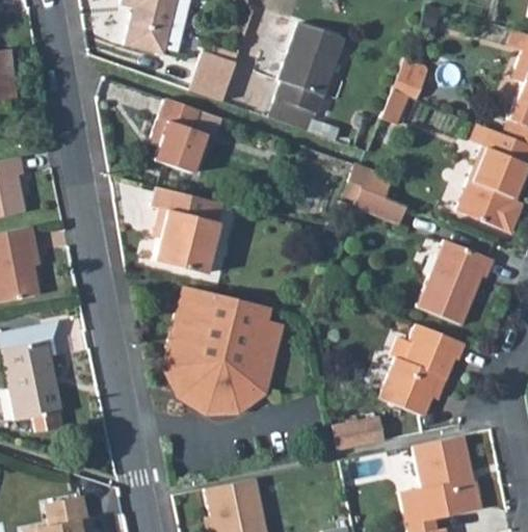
[(123,0),(123,4),(135,7),(126,46),(164,54),(177,0),(123,0)]
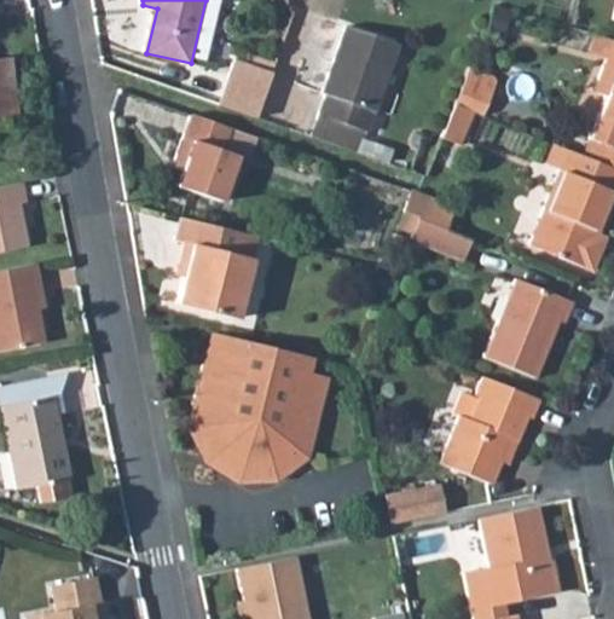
[(206,0),(191,63),(207,67),(222,0),(206,0)]
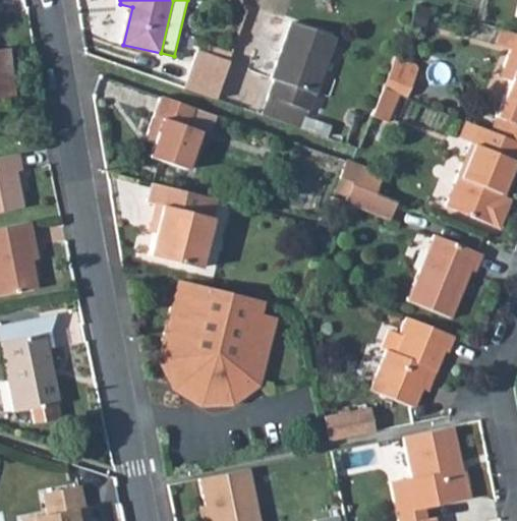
[(417,8),(412,25),(427,30),(432,12),(417,8)]
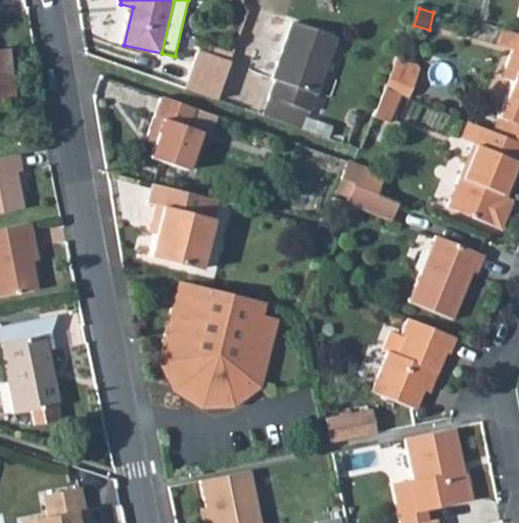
[(278,80),(266,115),(304,129),(307,123),(337,37),(294,21),(274,79),(278,80)]
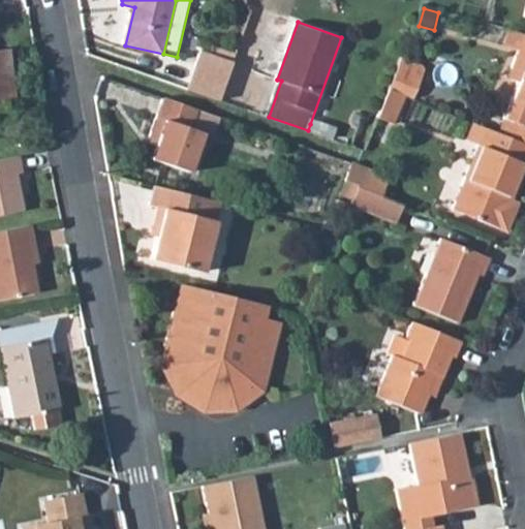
[(520,32),(514,48),(521,51),(524,43),(524,33),(520,32)]
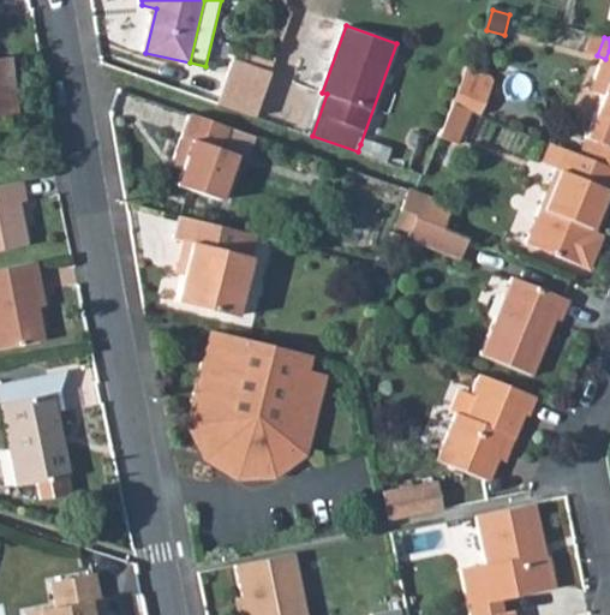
[(606,94),(587,138),(594,141),(609,147),(609,51),(605,59),(593,89),(606,94)]
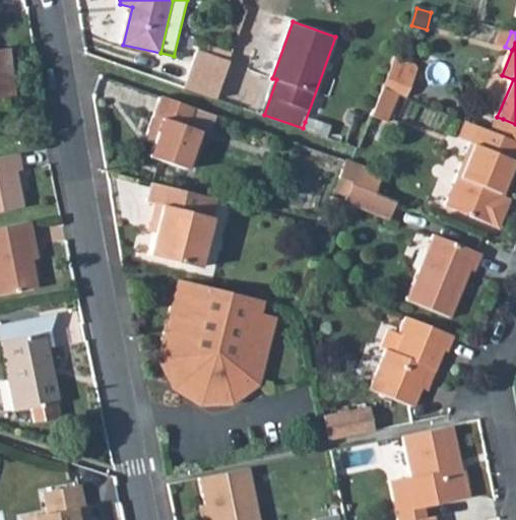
[(0,48),(0,96),(16,95),(11,48),(0,48)]
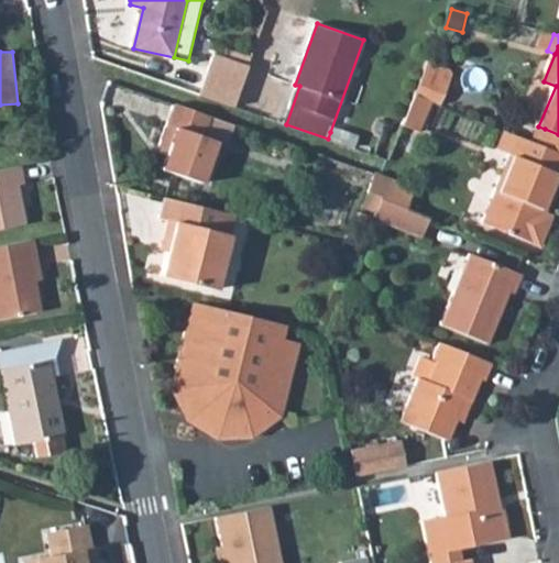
[(216,54),(201,95),(234,107),(250,66),(216,54)]
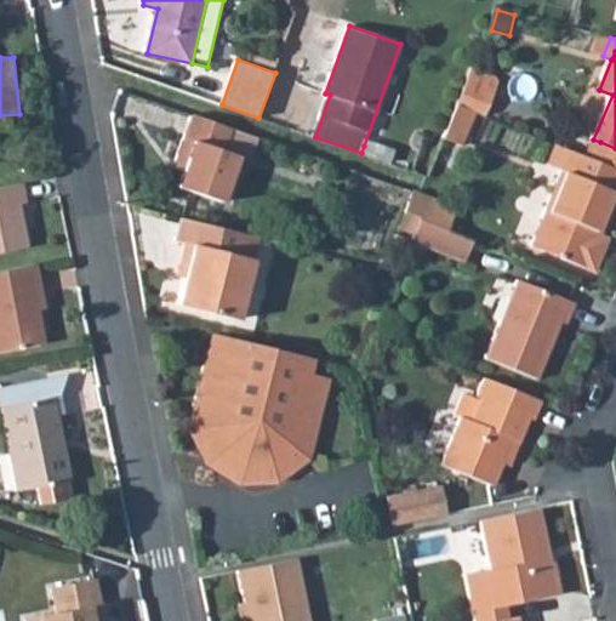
[(468,83),(458,104),(478,113),(486,115),(495,93),(498,83),(496,78),(473,68),(468,83)]
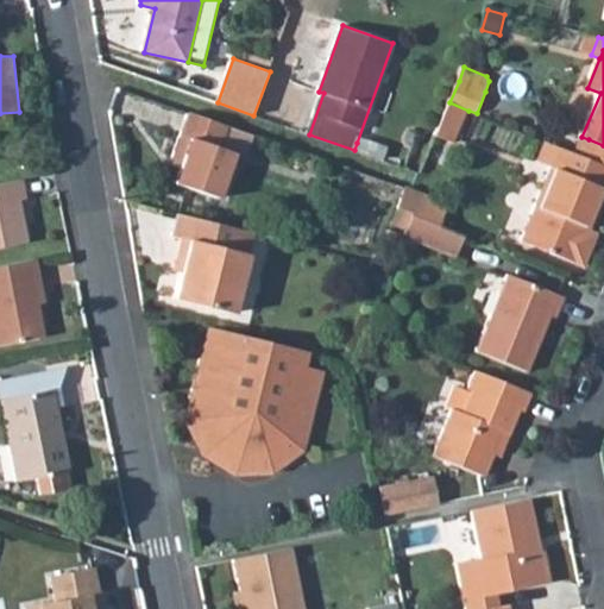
[(450,102),(438,135),(457,140),(469,111),(450,102)]
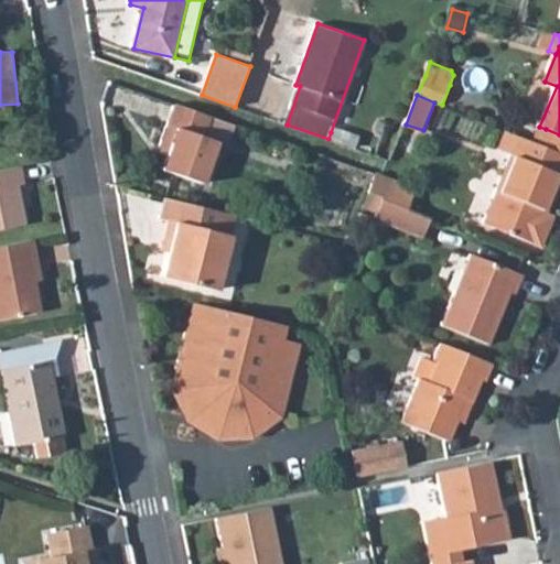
[(172,149),(164,167),(205,182),(219,142),(227,120),(178,104),(163,145),(172,149)]
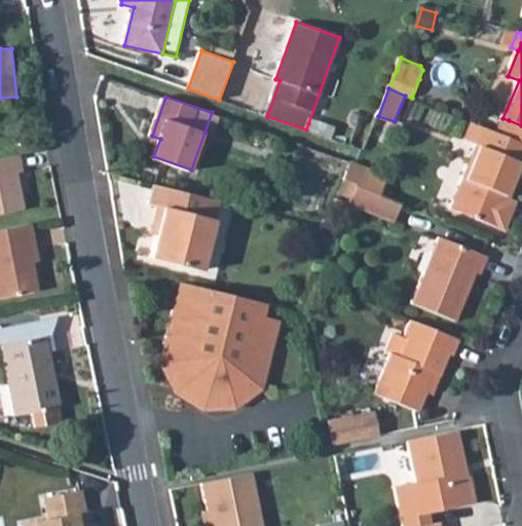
[(212,112),(204,133),(215,136),(221,116),(212,112)]
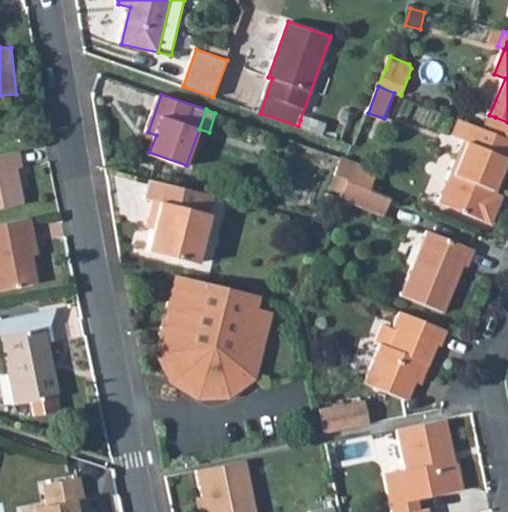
[(507,122),(495,117),(489,131),(507,138),(507,122)]
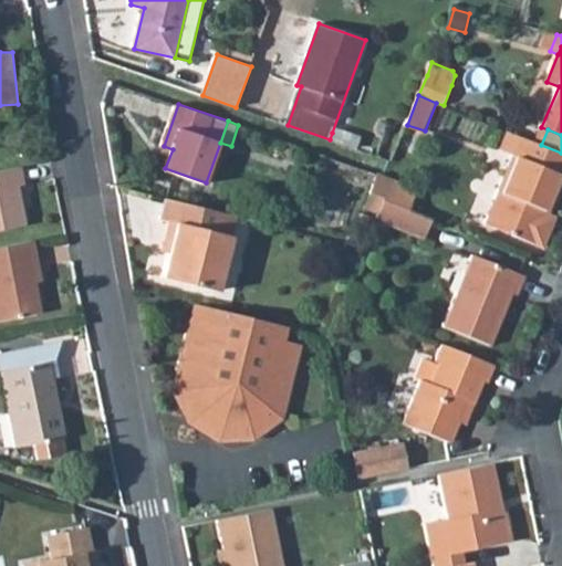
[(507,130),(498,148),(514,155),(522,137),(507,130)]
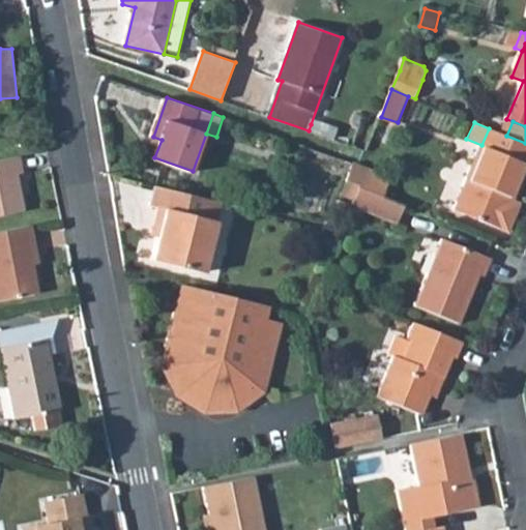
[(311,124),(309,130),(333,139),(335,134),(311,124)]
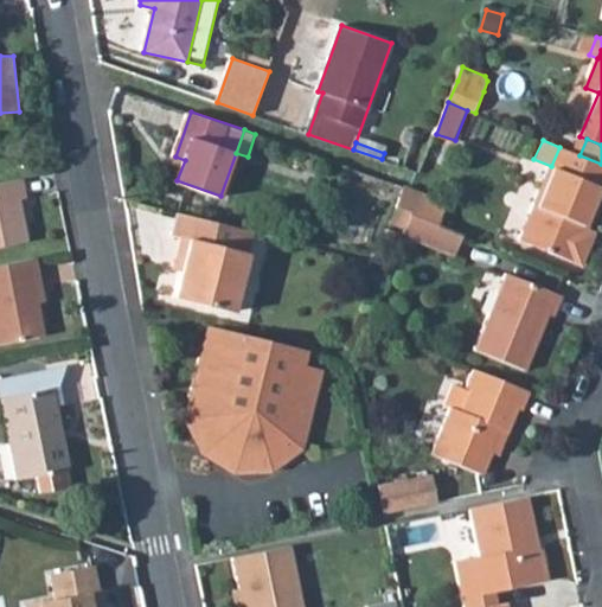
[(551,166),(522,241),(582,264),(596,231),(588,228),(601,193),(601,164),(580,155),(559,147),(551,166)]
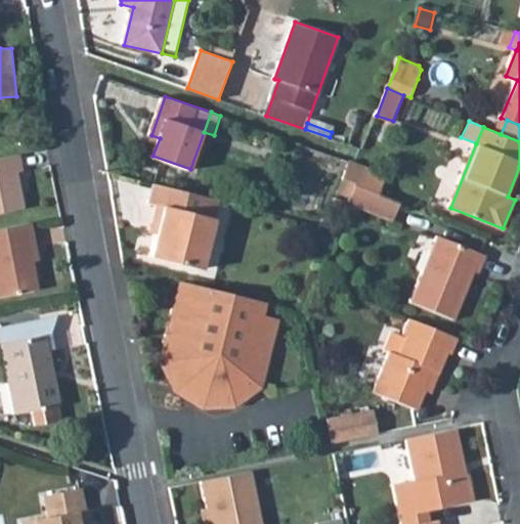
[(22,155),(0,158),(0,213),(25,208),(17,172),(25,171),(22,155)]
